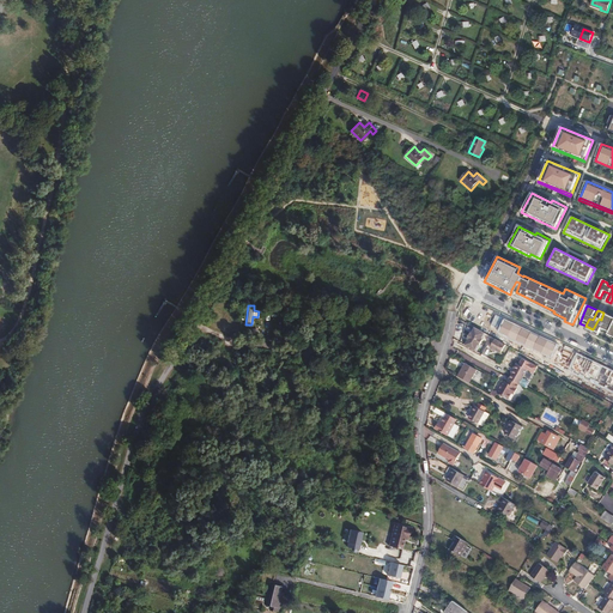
[(612,317),(604,313),(601,320),(599,319),(593,329),(599,333),(601,331),(612,335),(612,317)]
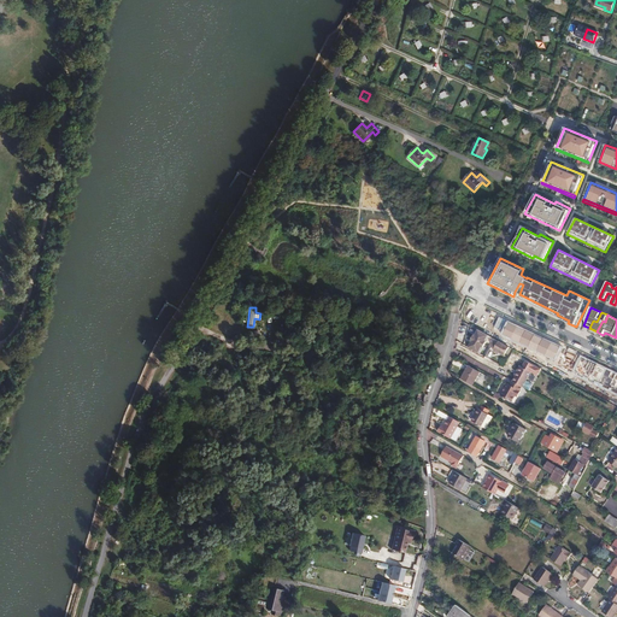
[(481,331),(470,348),(483,356),(493,338),(481,331)]
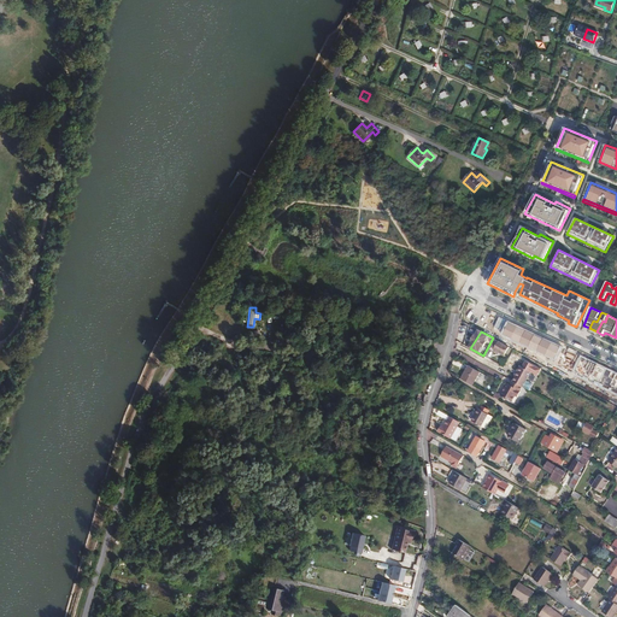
[(501,344),(497,352),(501,354),(507,357),(512,348),(501,344)]
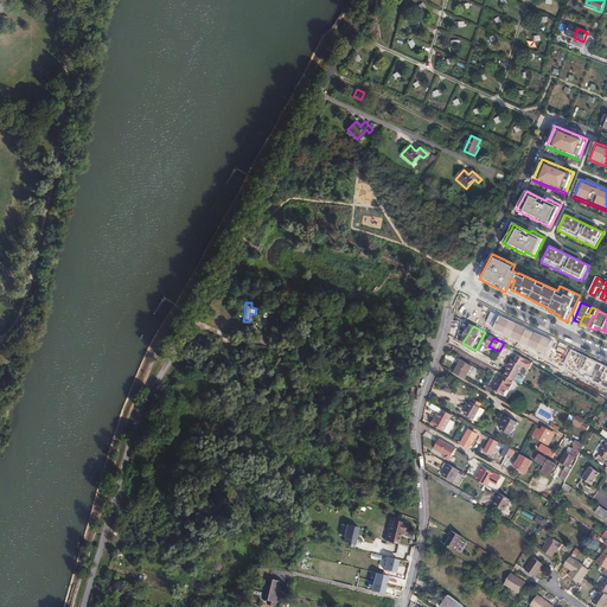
[(453,372),(465,379),(472,366),(459,359),(453,372)]
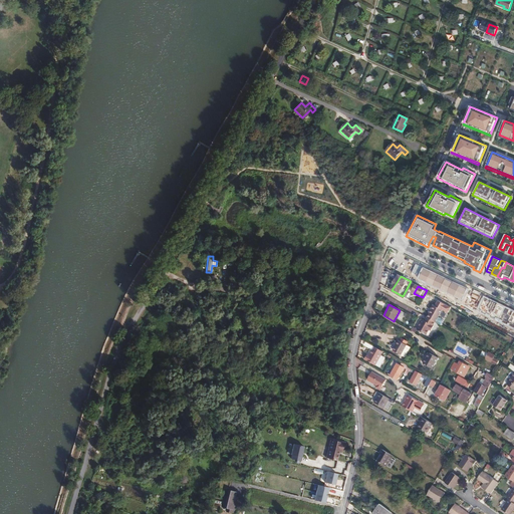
[(435,311),(434,313),(442,318),(446,311),(436,306),(434,310),(435,311)]
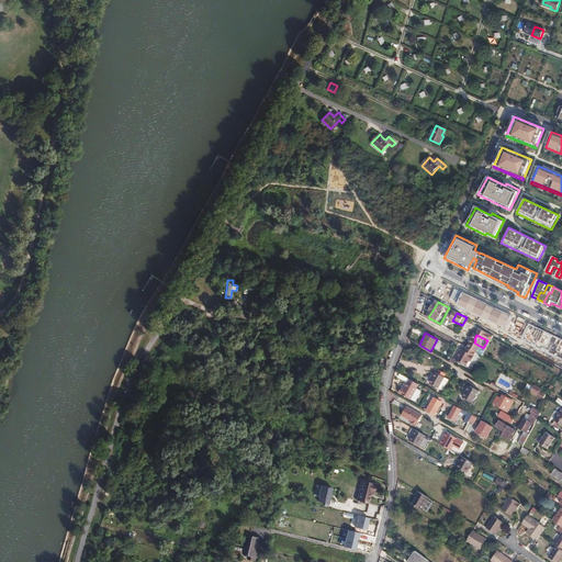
[(474,343),(473,344),(471,349),(479,353),(480,355),(483,348),(474,343)]
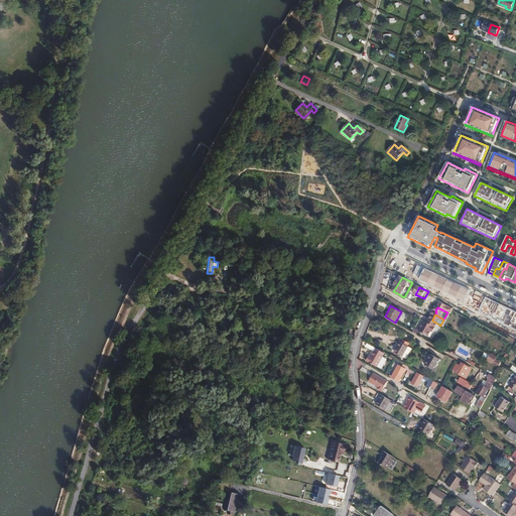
[(432,320),(431,320),(429,323),(427,323),(422,333),(431,338),(434,333),(436,334),(438,329),(437,328),(439,325),(432,320)]
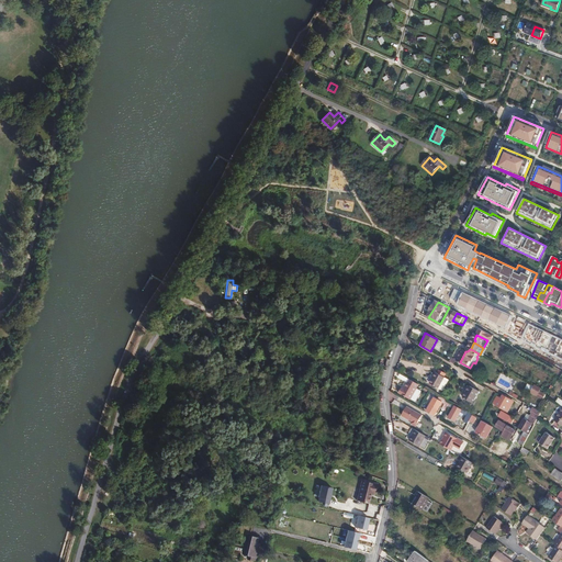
[(435,372),(431,377),(434,377),(431,379),(429,383),(438,389),(445,378),(444,377),(436,372),(435,372)]
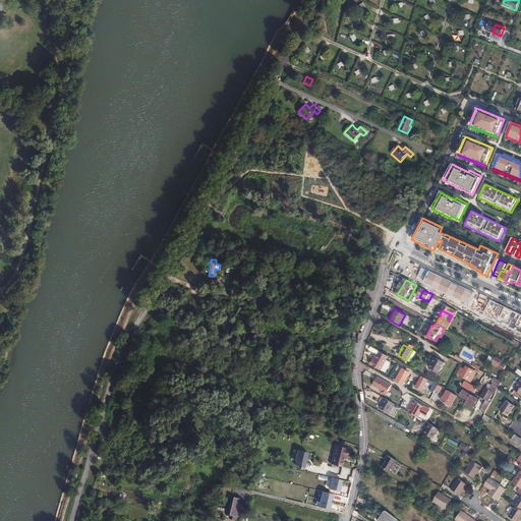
[(387,360),(389,355),(377,349),(370,364),(386,371),(391,361),(387,360)]
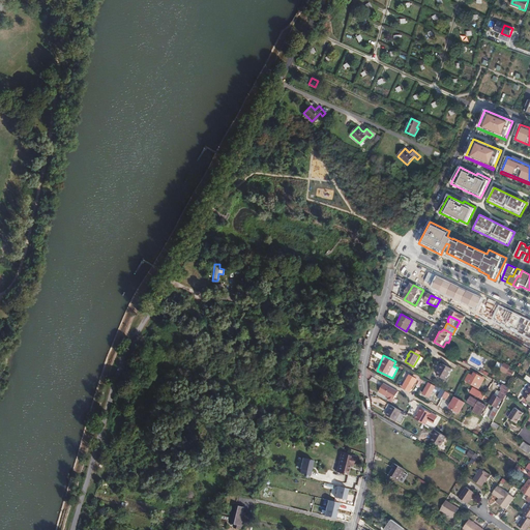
[(423,358),(419,356),(413,366),(417,369),(423,358)]
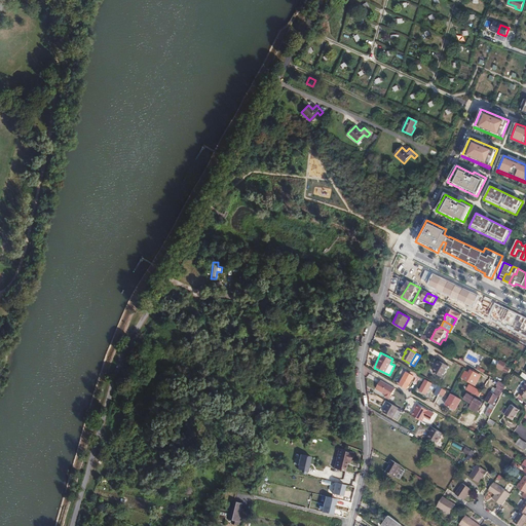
[(439,363),(434,373),(443,378),(449,368),(439,363)]
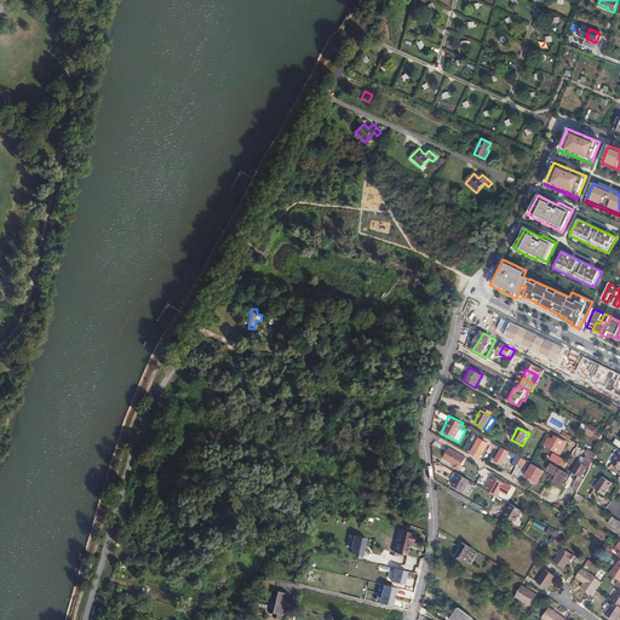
[(554,438),(549,436),(544,445),(556,452),(563,440),(555,436),(554,438)]
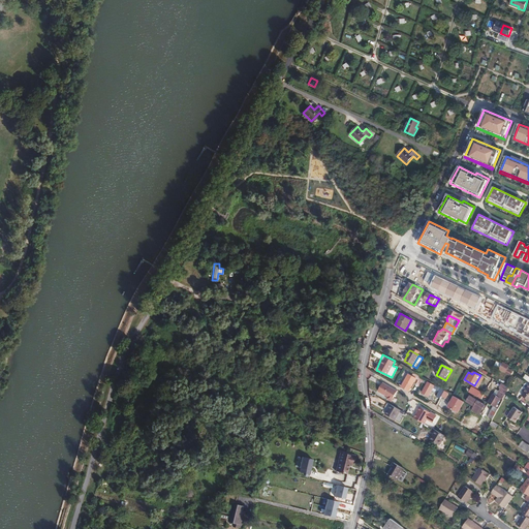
[(421,377),(415,375),(414,378),(408,375),(401,386),(408,392),(415,379),(417,380),(418,381),(421,377)]
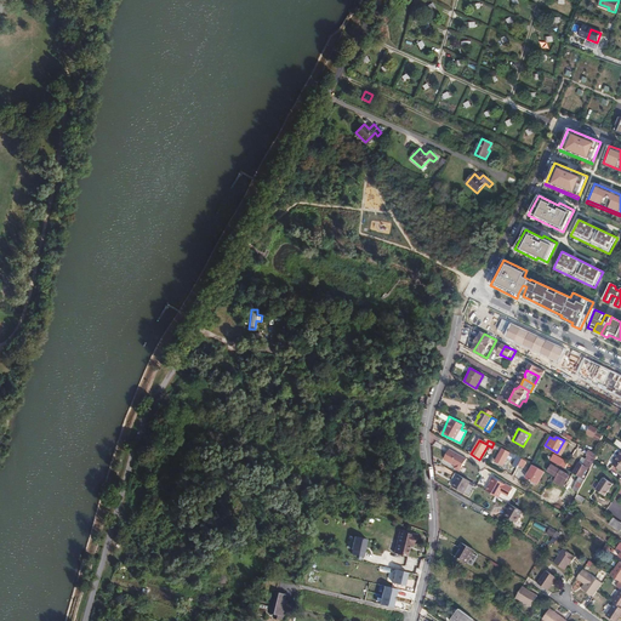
[(559,451),(562,454),(568,443),(564,440),(557,453),(558,453),(559,451)]
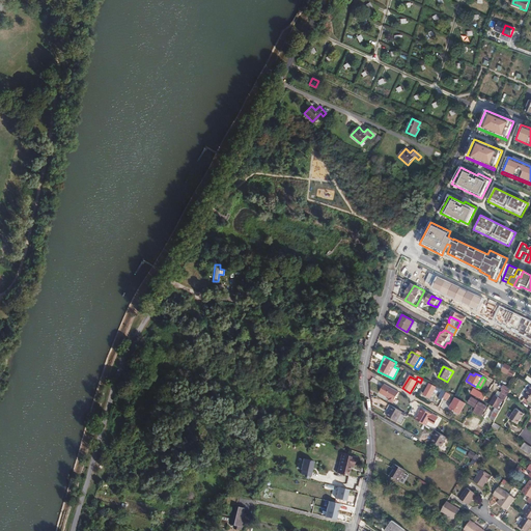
[(429,398),(435,390),(436,387),(429,383),(423,394),(429,398)]
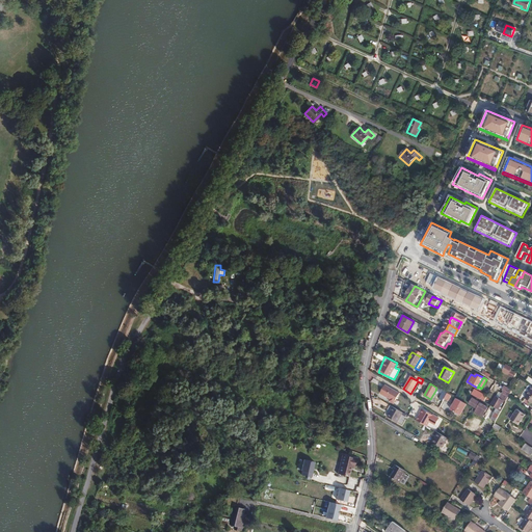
[(399,393),(384,384),(379,394),(390,399),(389,401),(393,404),(399,393)]
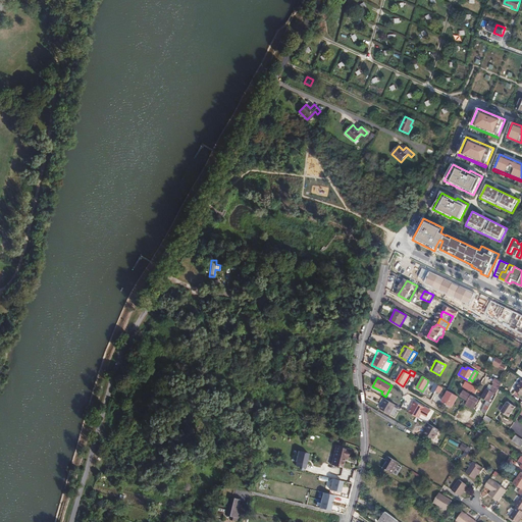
[(503,383),(494,379),(492,383),(494,384),(490,392),(494,394),(497,396),(503,383)]
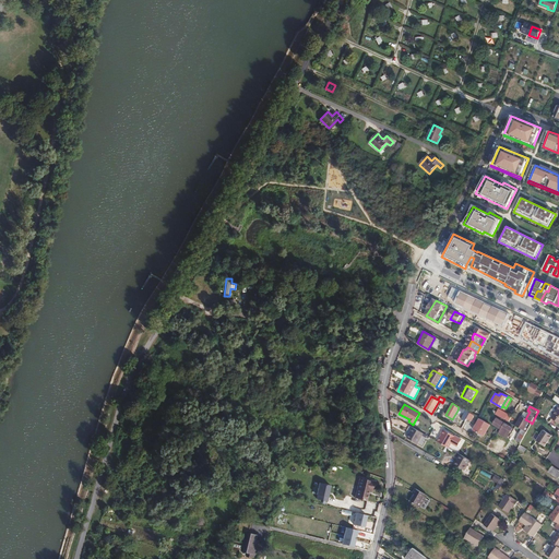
[(499,409),(497,415),(506,420),(509,415),(499,409)]
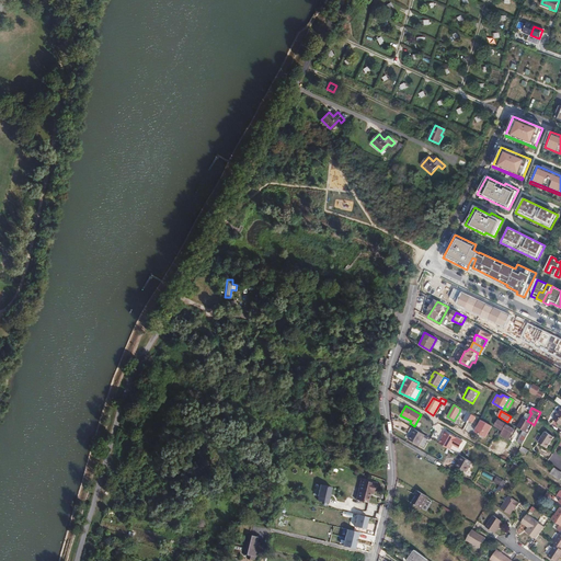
[(462,421),(467,423),(468,421),(471,414),(467,412),(466,415),(462,421)]
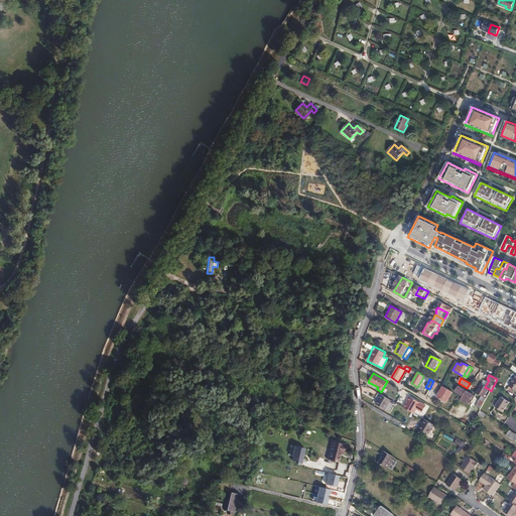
[(480,385),(476,393),(482,396),(484,397),(489,389),(485,387),(480,385)]
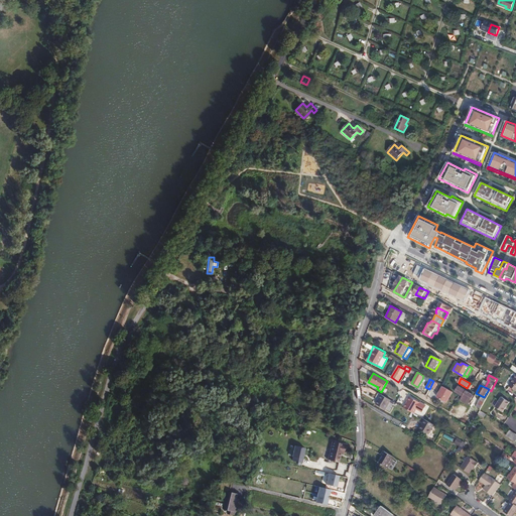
[(445,402),(453,392),(442,387),(436,397),(445,402)]
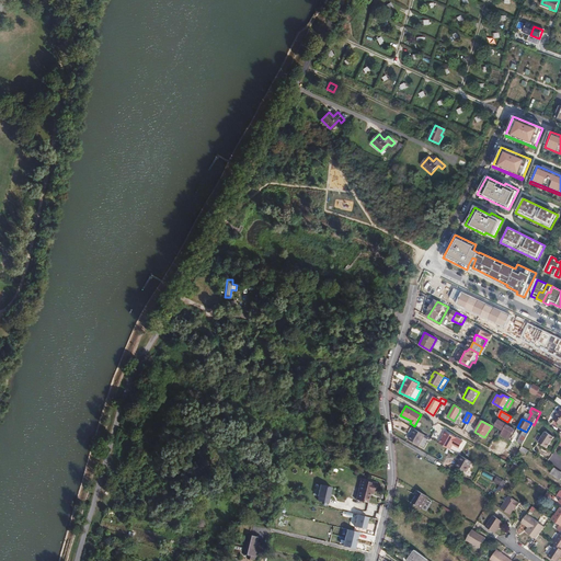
[(512,436),(515,430),(497,421),(495,426),(503,431),(502,434),(504,436),(506,433),(512,436)]
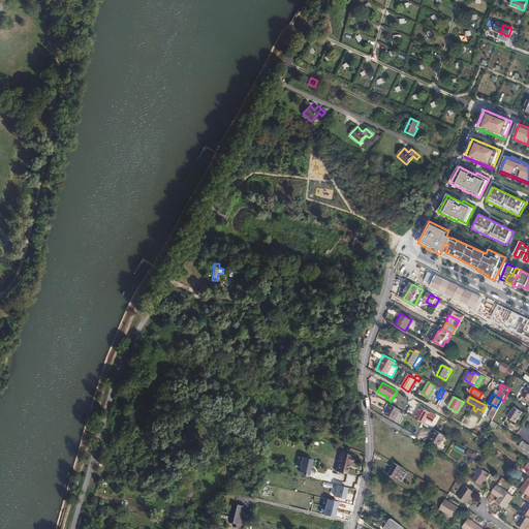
[(391,405),(386,403),(381,412),(384,414),(391,405)]
